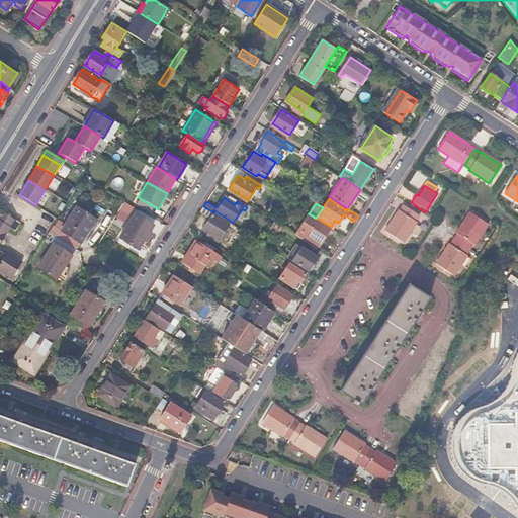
[(416,221),(420,216),(403,204),(399,210),(398,209),(385,230),(404,242),(417,222),(416,221)]
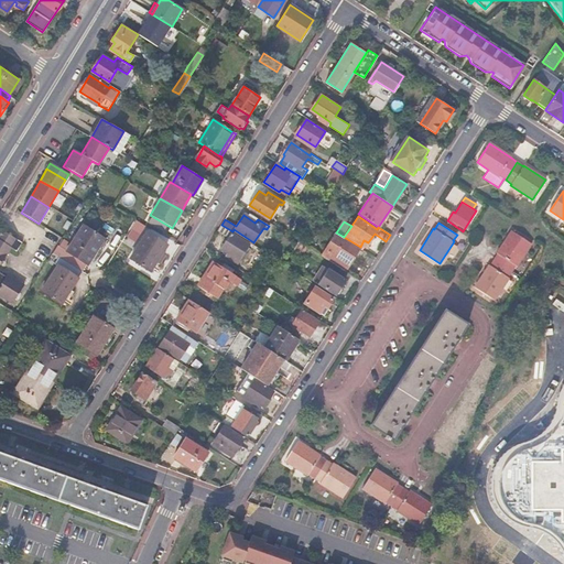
[(221,225),(217,231),(228,238),(223,248),(229,252),(227,255),(234,259),(235,257),(240,259),(249,246),(230,235),(232,231),(221,225)]
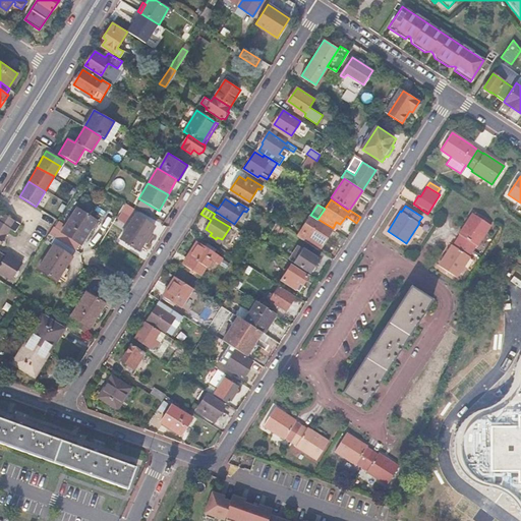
[(62,232),(80,244),(96,220),(77,209),(62,232)]
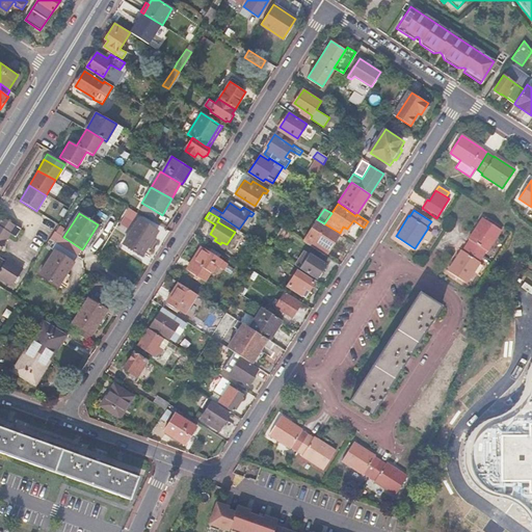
[(470,239),(467,244),(483,255),(486,249),(487,250),(501,230),(483,217),(470,238),(470,239)]
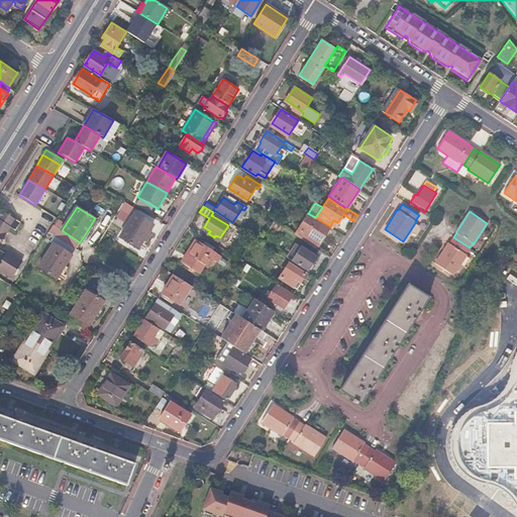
[(0,270),(14,279),(23,262),(8,252),(7,253),(0,249),(0,245),(11,228),(17,231),(21,222),(3,212),(0,217),(0,270)]
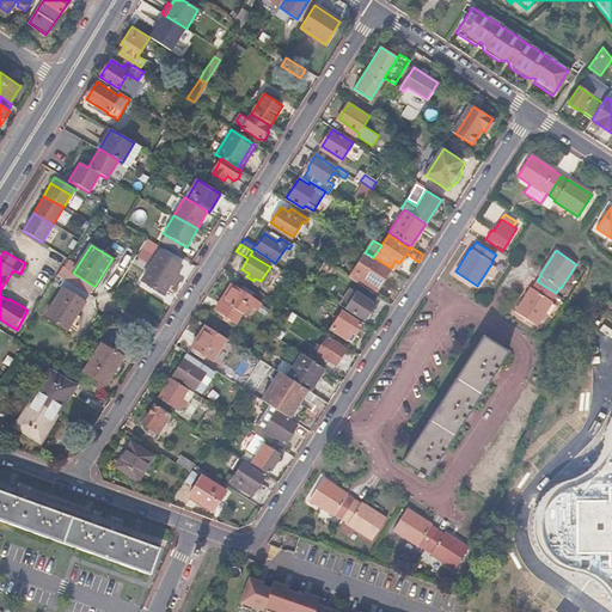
[(164,295),(181,267),(159,254),(141,283),(164,295)]
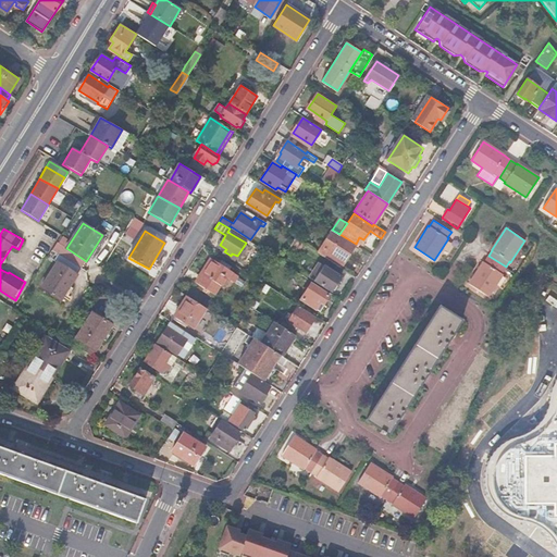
[(339,267),(354,246),(338,235),(333,244),(324,257),(339,267)]
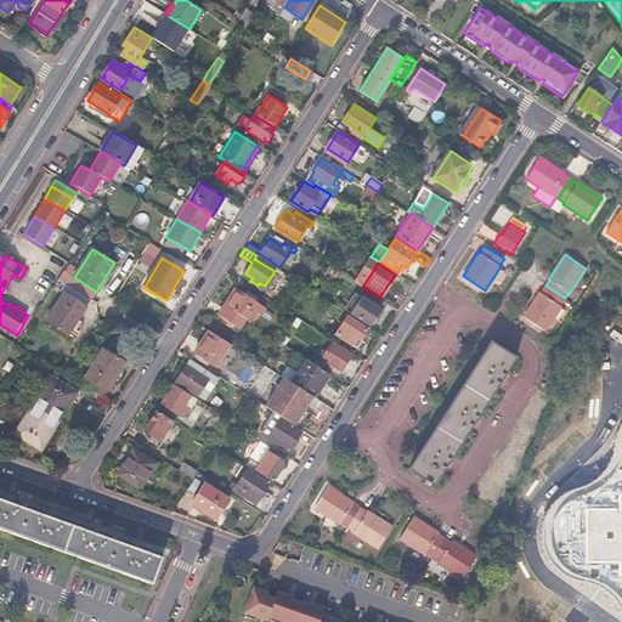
[(329,266),(323,276),(328,280),(334,269),(329,266)]
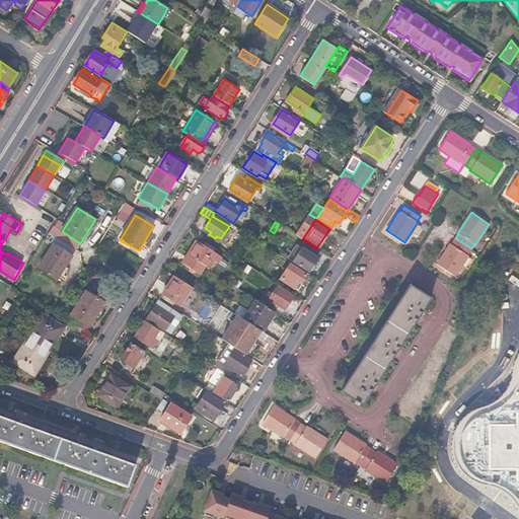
[(58,238),(76,249),(80,243),(62,231),(58,238)]
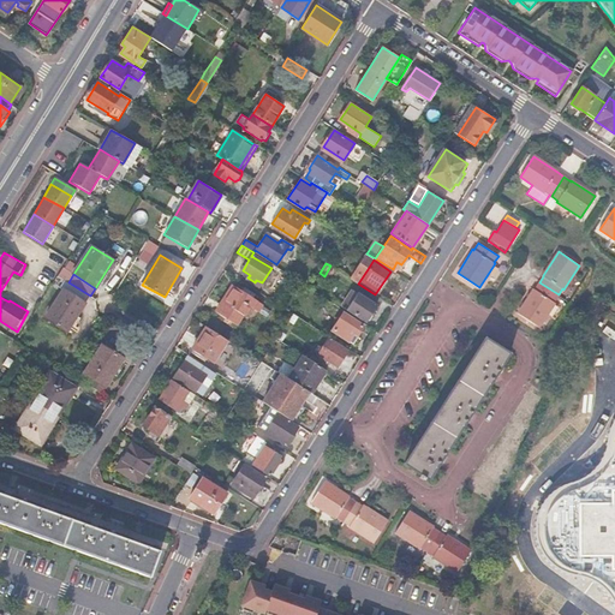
[(559,294),(539,282),(535,288),(533,288),(518,312),(538,327),(555,302),(555,300),(559,294)]
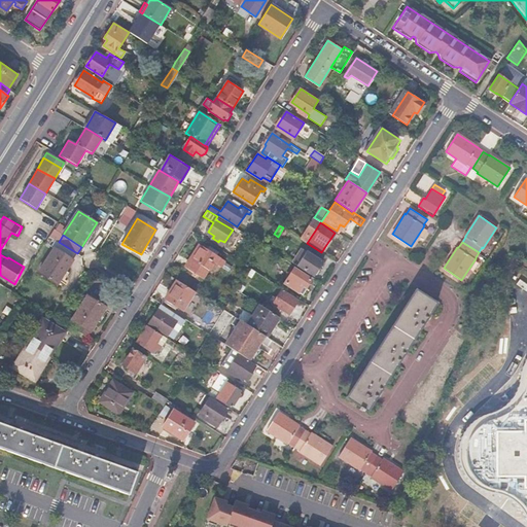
[(214,262),(217,256),(200,244),(185,268),(202,278),(208,270),(209,271),(214,262)]
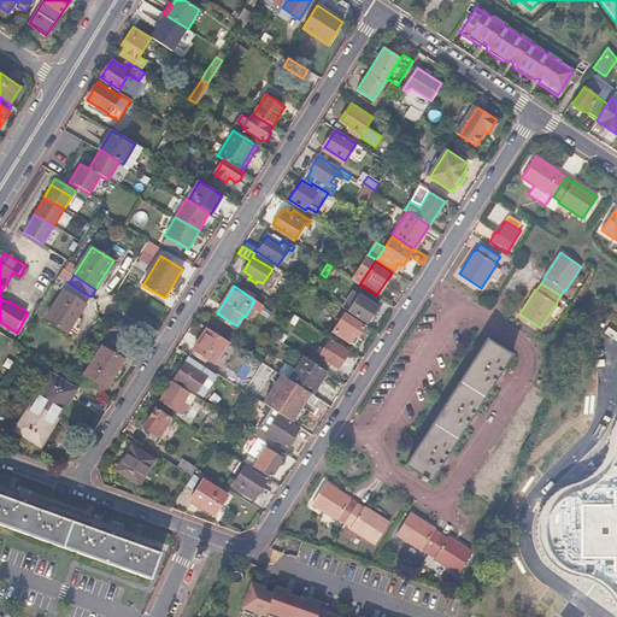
[(268,289),(264,295),(276,303),(280,297),(268,289)]
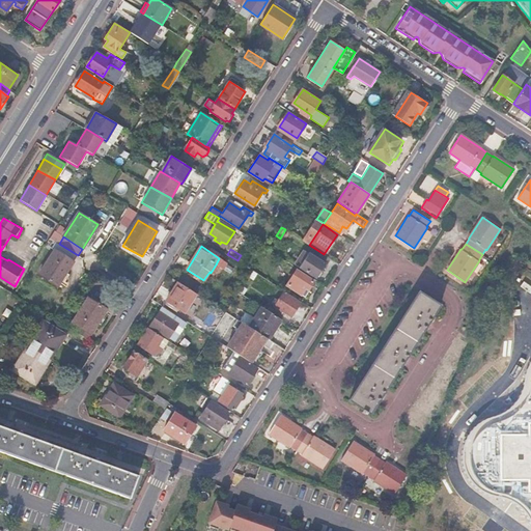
[(58,286),(73,261),(55,251),(39,275),(58,286)]
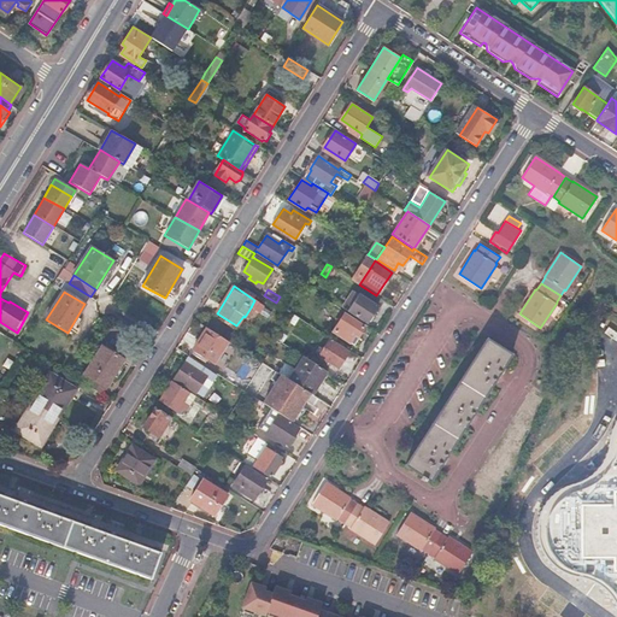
[(366,322),(377,306),(360,295),(350,311),(366,322)]
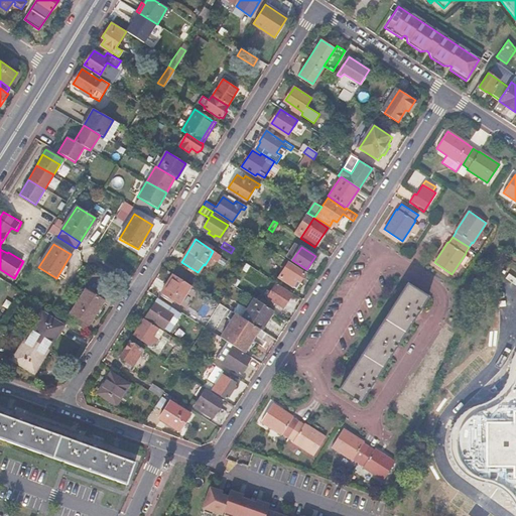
[(220,255),(213,251),(210,257),(216,261),(220,255)]
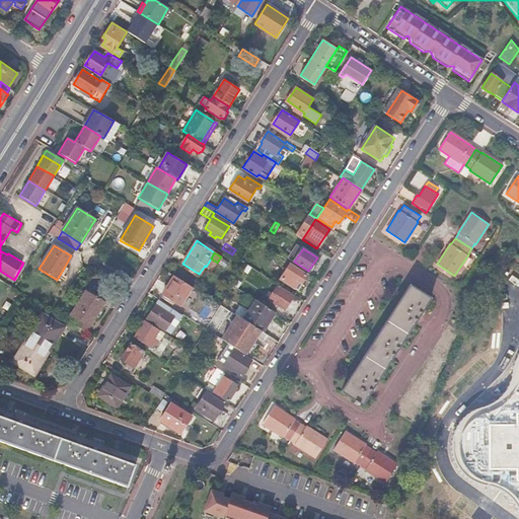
[(247,265),(233,286),(237,288),(251,268),(247,265)]
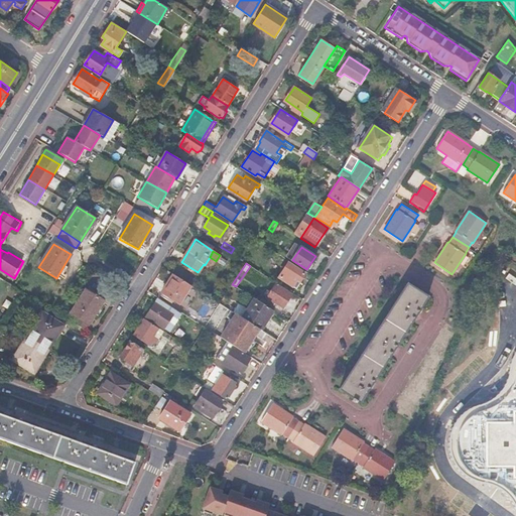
[(298,281),(303,274),(287,264),(277,277),(295,288),(299,282),(298,281)]
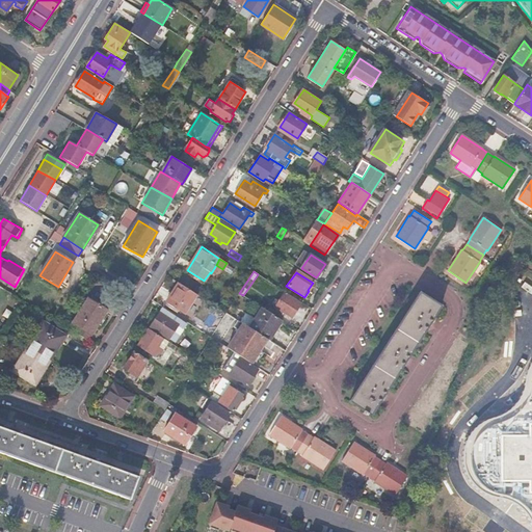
[(196,295),(179,284),(167,301),(185,313),(196,295)]
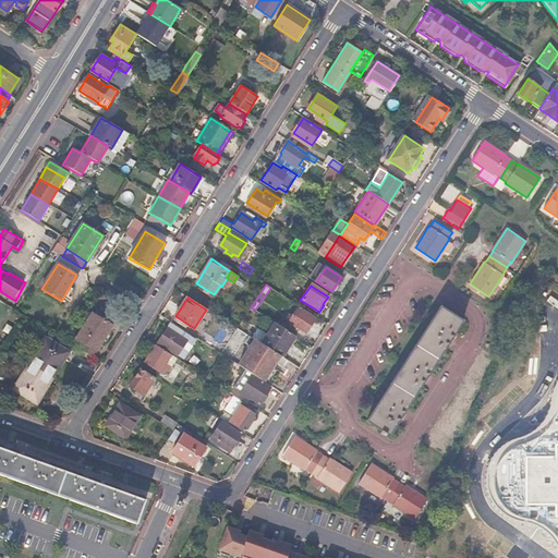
[(36,314),(47,318),(51,307),(40,303),(36,314)]
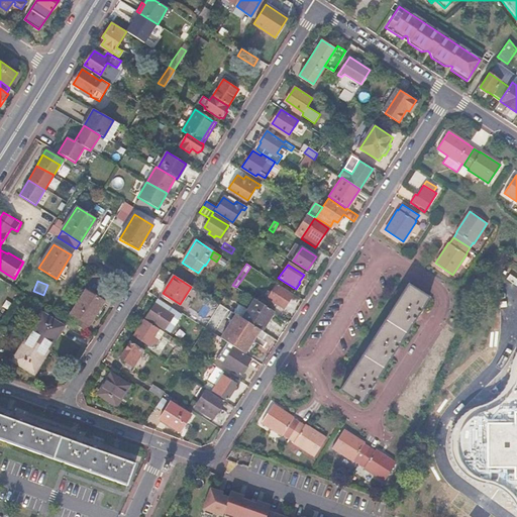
[(281,311),(291,295),(276,285),(265,301),(281,311)]
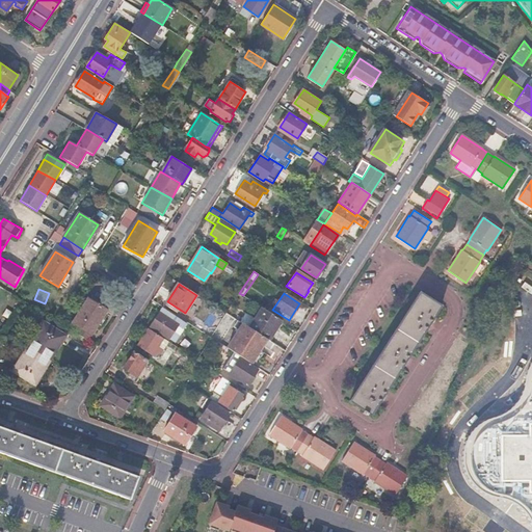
[(371,416),(442,307),(420,293),(349,402),(363,410),(361,415),(365,418),(368,414),(371,416)]
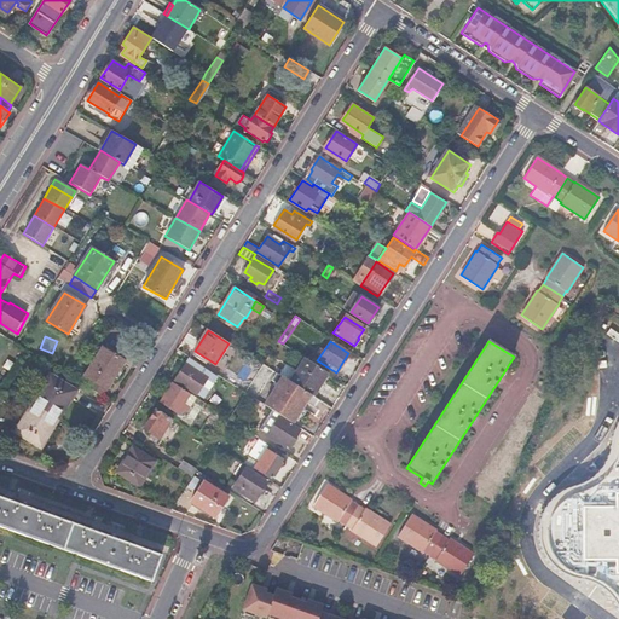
[(91,389),(102,397),(125,362),(103,347),(85,376),(96,382),(91,389)]
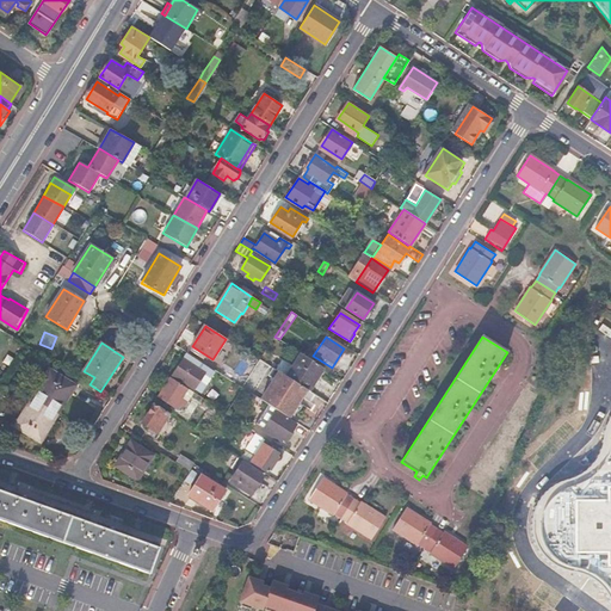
[(306,392),(308,393),(323,368),(301,353),(285,378),(306,392)]
